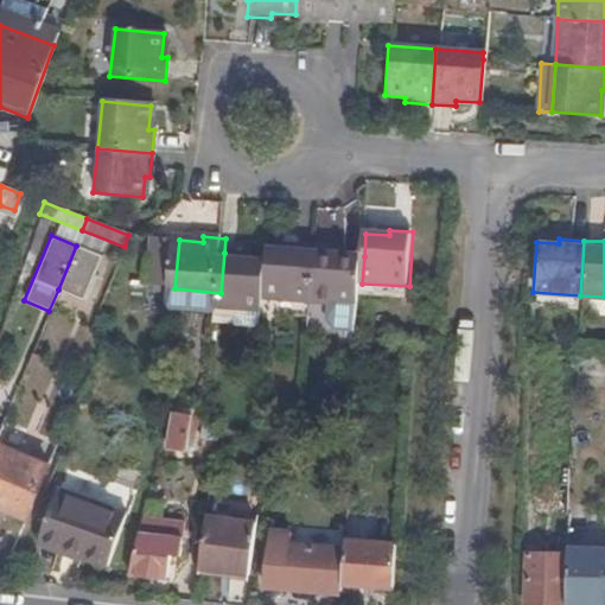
[(101,256),(76,246),(58,290),(82,300),(101,256)]
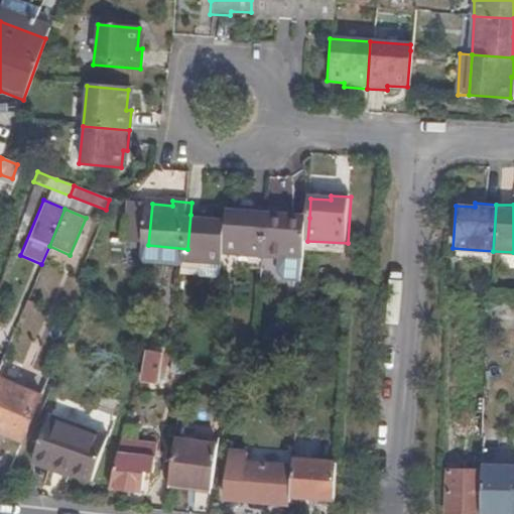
[(250,213),(232,211),(231,223),(228,254),(268,257),(272,211),(251,209),(250,213)]
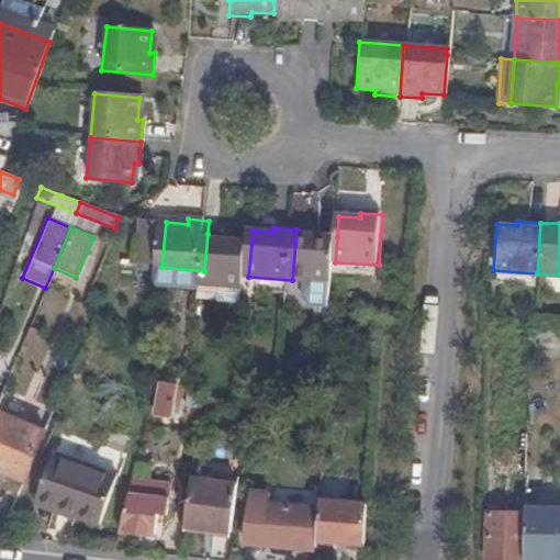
[(317,231),(297,230),(292,280),(334,284),(335,277),(335,262),(337,237),(317,236),(317,231)]
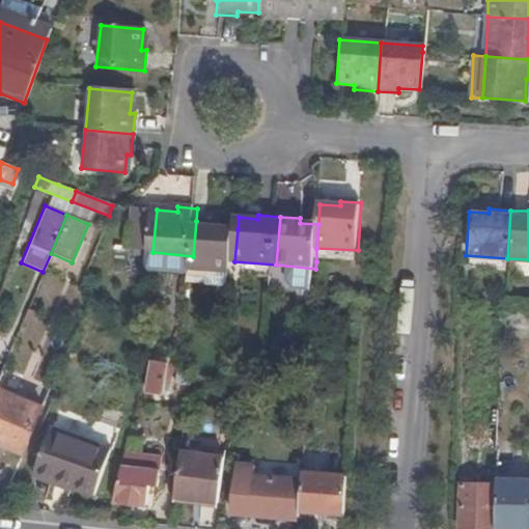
[(217,223),(196,221),(193,256),(192,268),(233,272),(234,261),(238,229),(216,228),(217,223)]
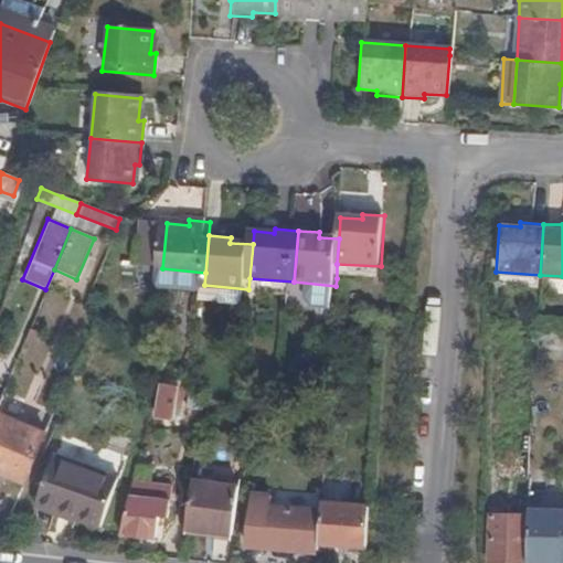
[(381,266),(337,264),(337,278),(350,279),(350,275),(380,277),(381,266)]
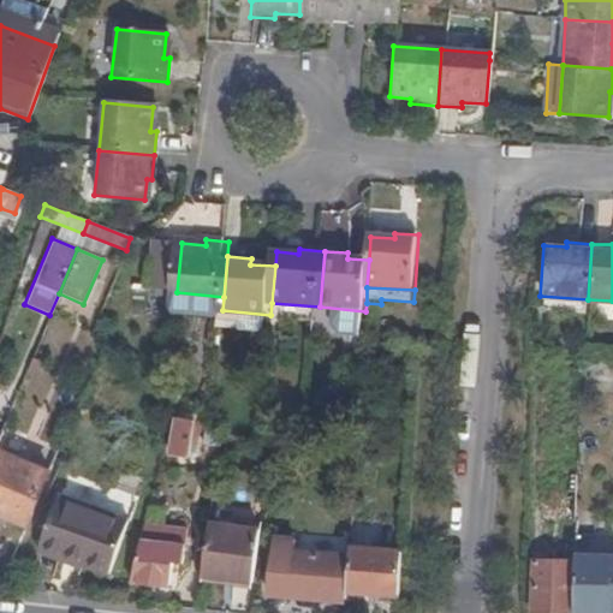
[(63,298),(55,314),(78,323),(85,308),(63,298)]
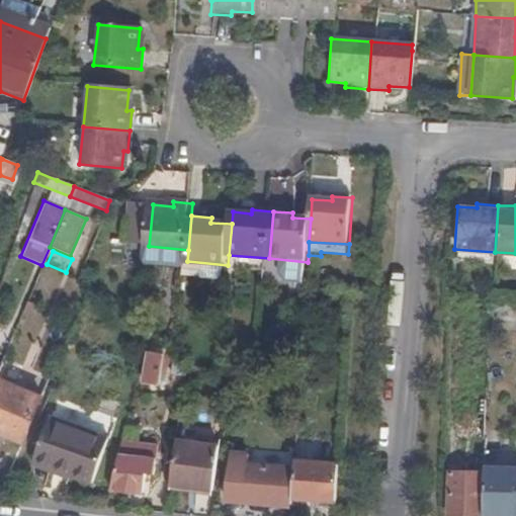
[(229,257),(228,267),(257,270),(258,261),(229,257)]
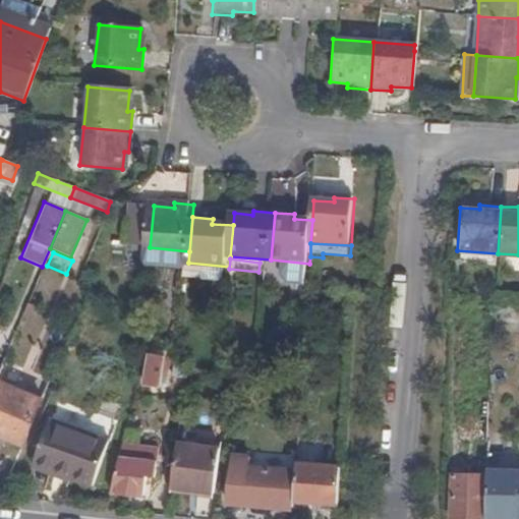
[(159,389),(164,356),(148,354),(142,386),(159,389)]
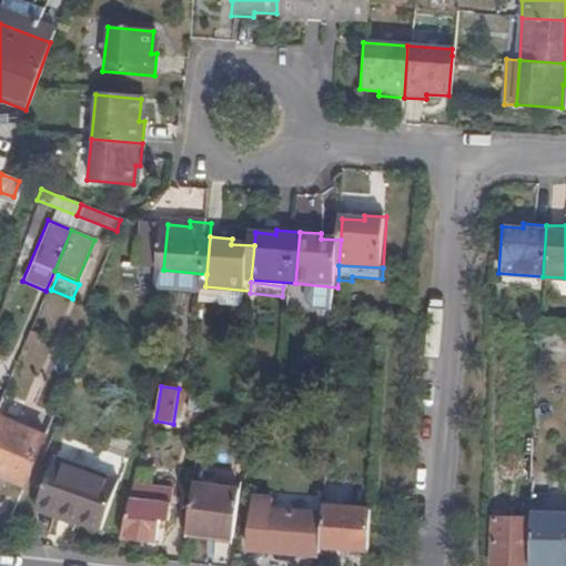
[(0,476),(23,485),(43,437),(0,420),(0,476)]
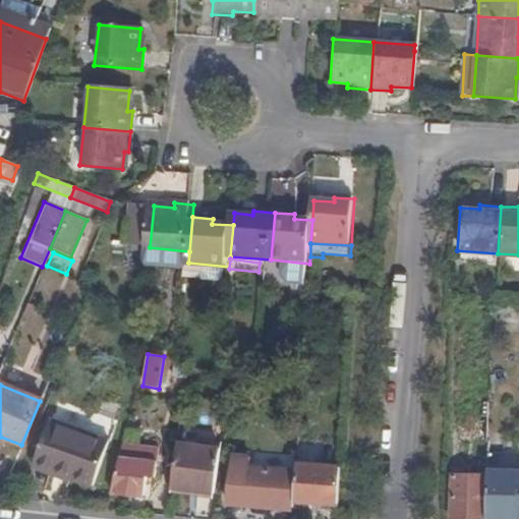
[(112,436),(53,413),(33,468),(70,481),(72,476),(93,484),(112,436)]
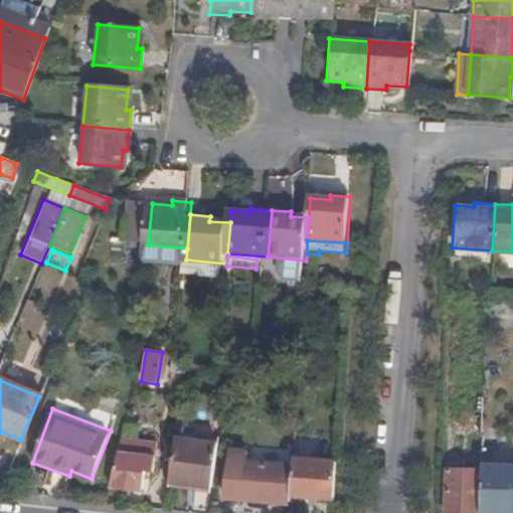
[(107,488),(141,492),(143,472),(148,442),(120,438),(107,488)]
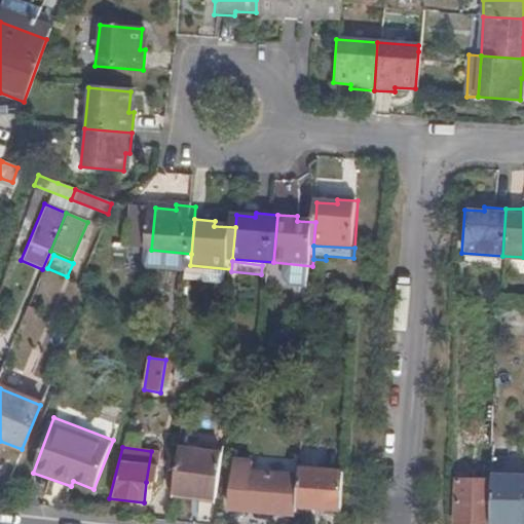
[(215,498),(222,452),(178,447),(171,492),(198,495),(215,498)]
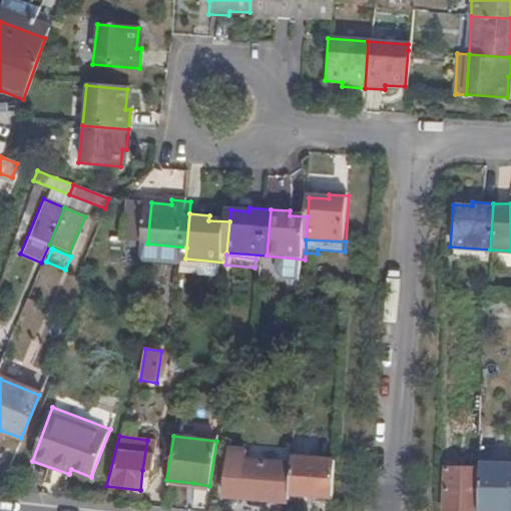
[(147,440),(142,470),(151,471),(155,442),(147,440)]
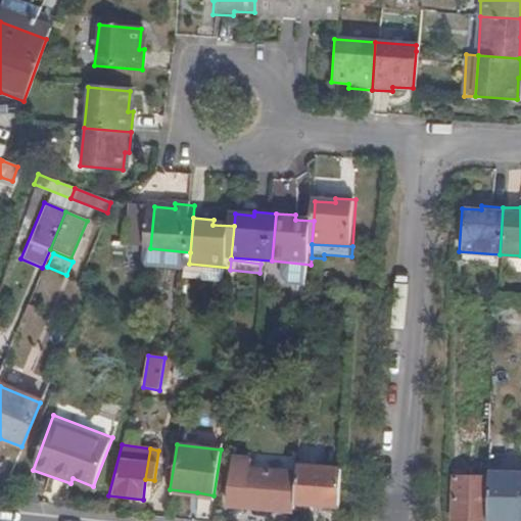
[(292,504),(294,475),(248,470),(249,464),(229,463),(224,504),(242,506),(292,512),(292,504)]
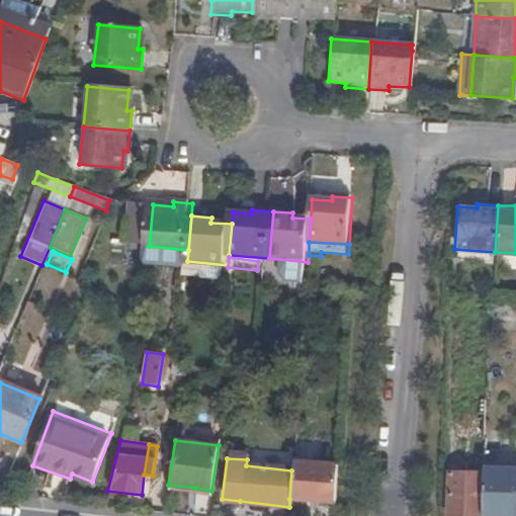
[(335,468),(335,466),(292,463),(291,470),(289,499),(315,501),(315,508),(333,510),(333,503),(335,468)]
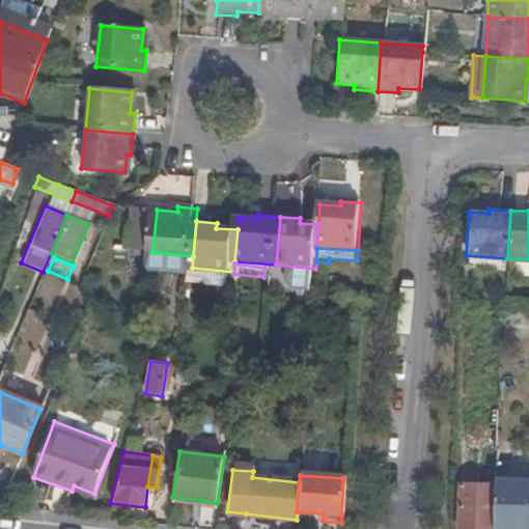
[(528,528),(528,478),(495,478),(494,486),(494,528),(528,528)]
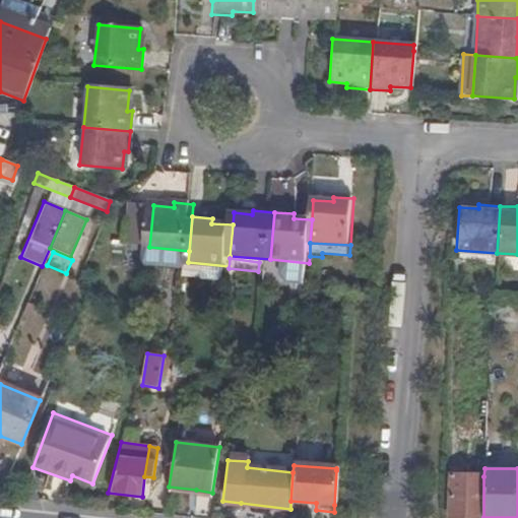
[(483,517),(483,476),(449,475),(449,517),(483,517)]
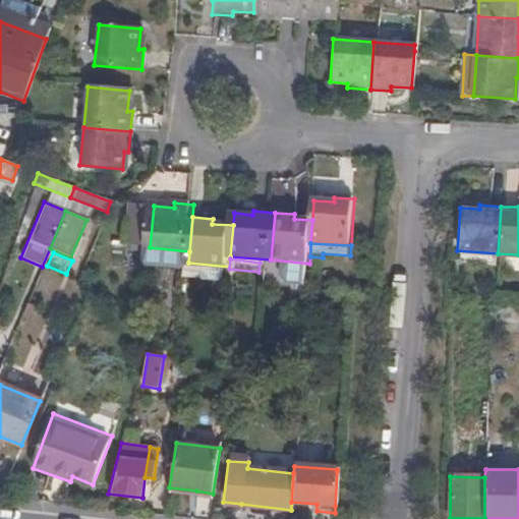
[(195,496),(196,491),(169,487),(169,493),(195,496)]
